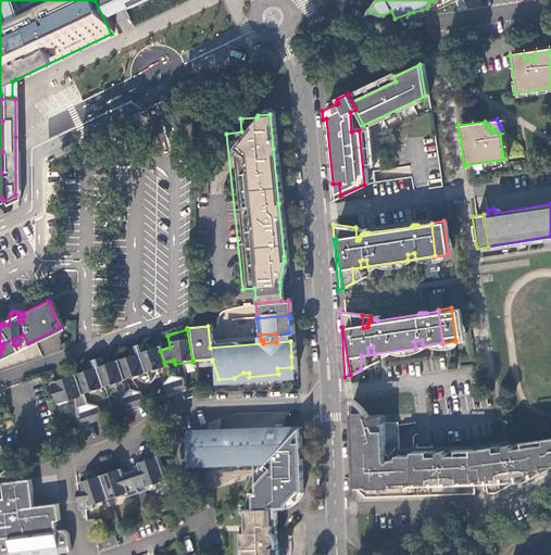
[(163,363),(164,363),(160,351),(159,351),(158,347),(148,350),(146,342),(135,347),(143,374),(164,367),(163,363)]
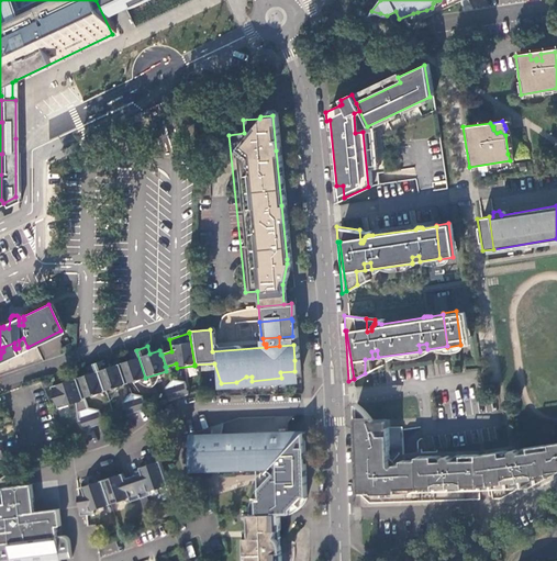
[(124,385),(145,378),(136,350),(124,354),(127,362),(118,366),(124,385)]
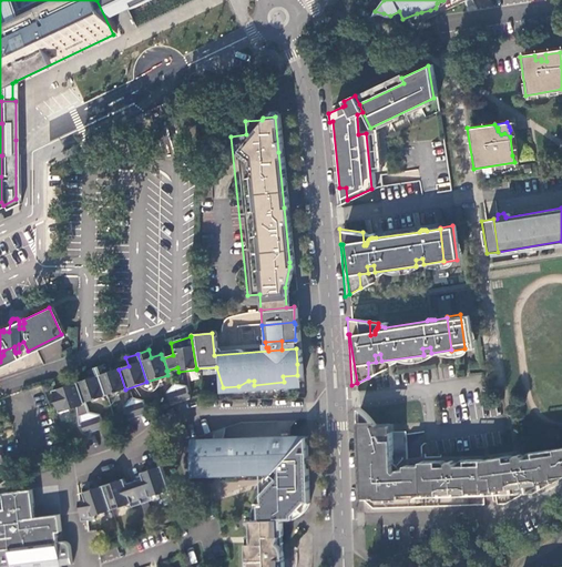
[(103,396),(125,390),(119,370),(108,373),(105,365),(94,368),(103,396)]
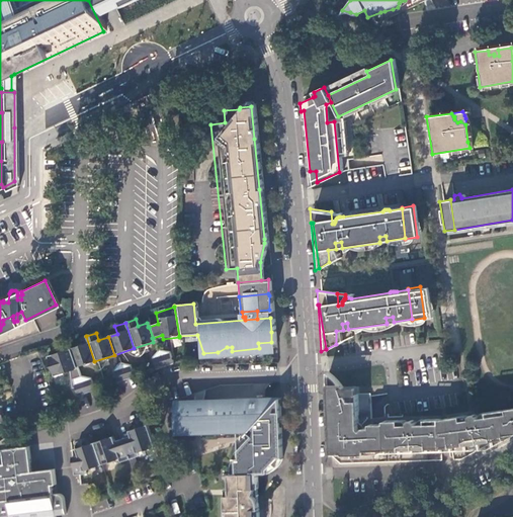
[(75,368),(94,361),(86,336),(75,340),(78,347),(69,350),(75,368)]
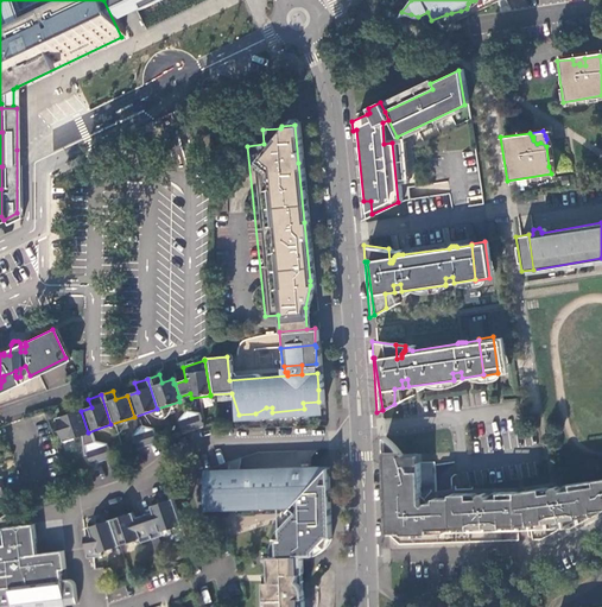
[(88,467),(97,463),(92,442),(88,432),(81,411),(54,419),(61,442),(80,435),(81,456),(84,457),(88,467)]
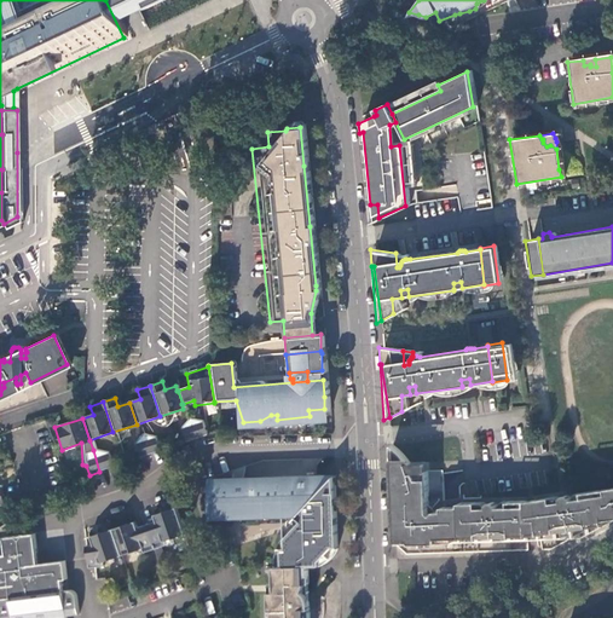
[(183,443),(194,439),(188,419),(179,427),(183,443)]
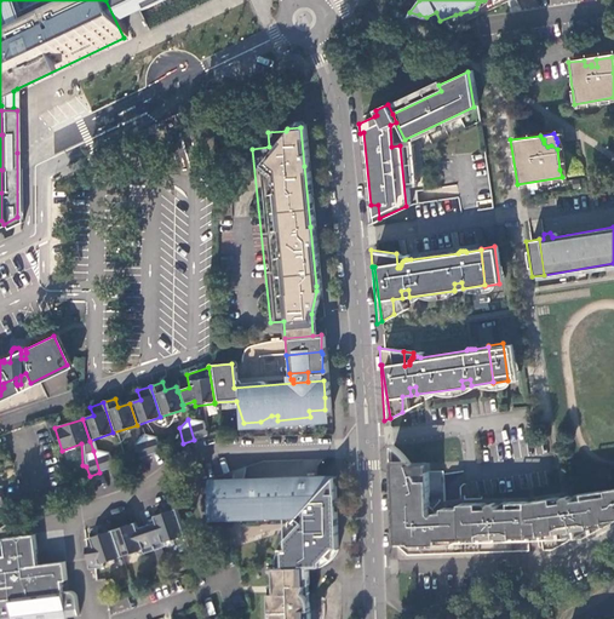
[(188,419),(194,440),(205,436),(199,422),(188,419)]
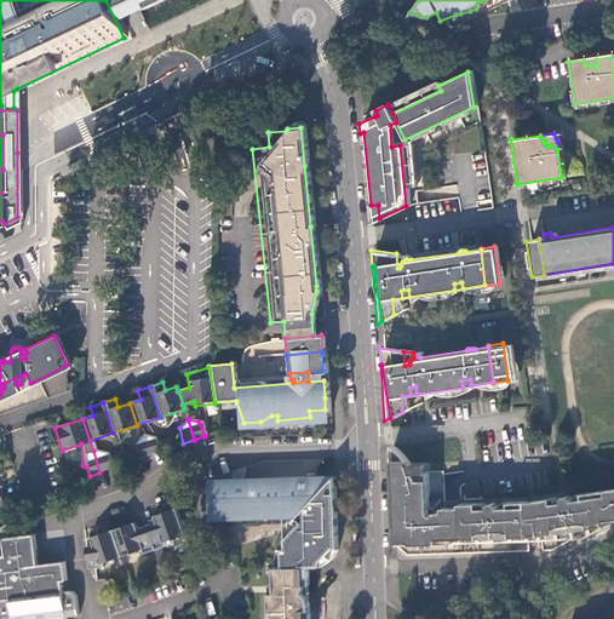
[(137,460),(147,457),(139,435),(132,445),(137,460)]
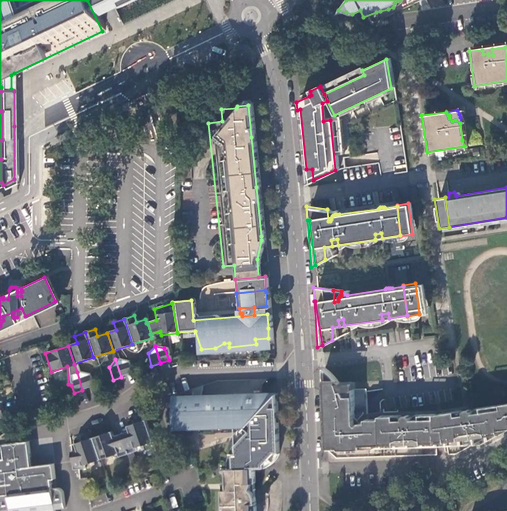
[(115,359),(121,377),(130,374),(126,362),(115,359)]
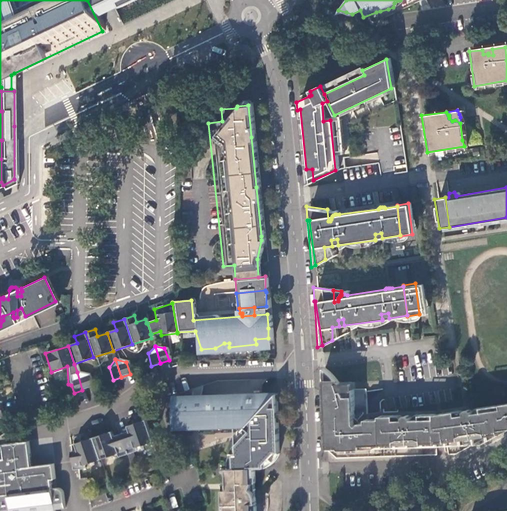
[(318,368),(320,397),(323,397),(324,423),(349,423),(352,419),(349,416),(348,389),(336,389),(334,385),(331,380),(329,377),(326,374),(323,371),(321,370),(318,368)]
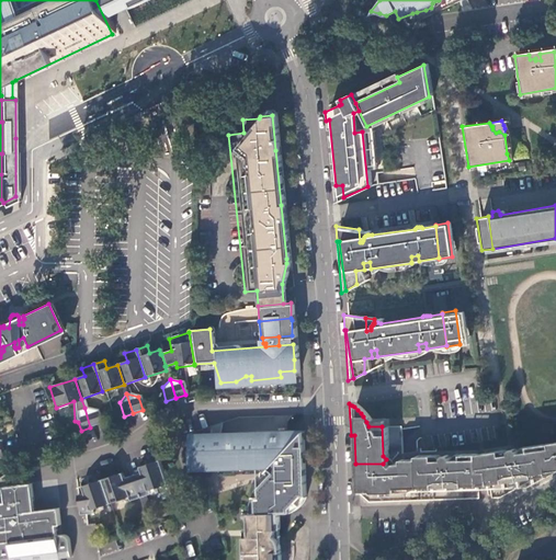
[(84,408),(90,427),(100,424),(95,412),(84,408)]
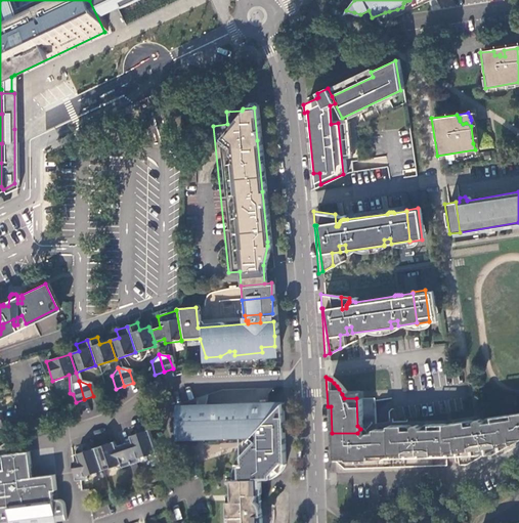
[(280,465),(278,405),(176,408),(175,436),(245,434),(253,442),(239,456),(240,466),(236,466),(236,480),(267,479),(267,476),(277,465),(280,465)]
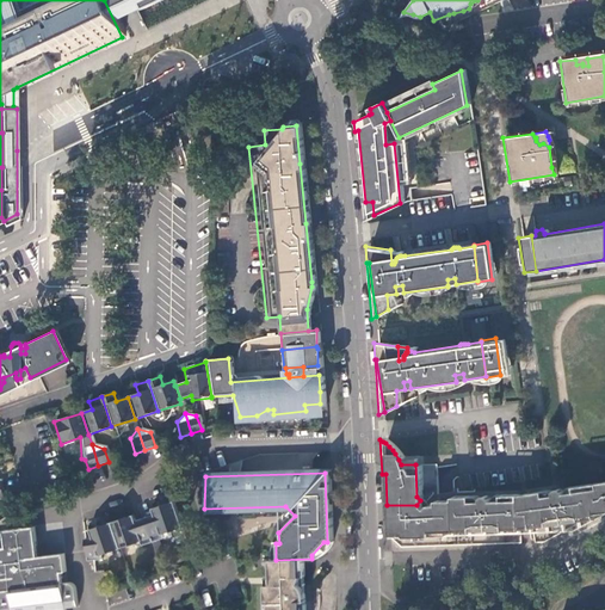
[(526,542),(536,542),(604,504),(604,480),(566,486),(567,492),(556,493),(547,493),(547,495),(537,495),(536,491),(519,493),(524,523),(526,542)]
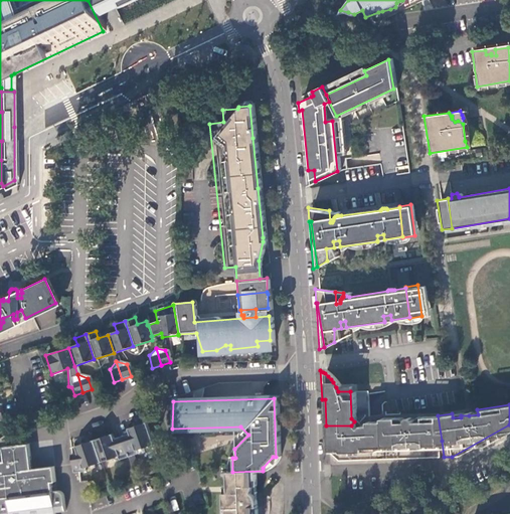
[(442,441),(438,415),(432,416),(431,416),(432,442),(442,441)]
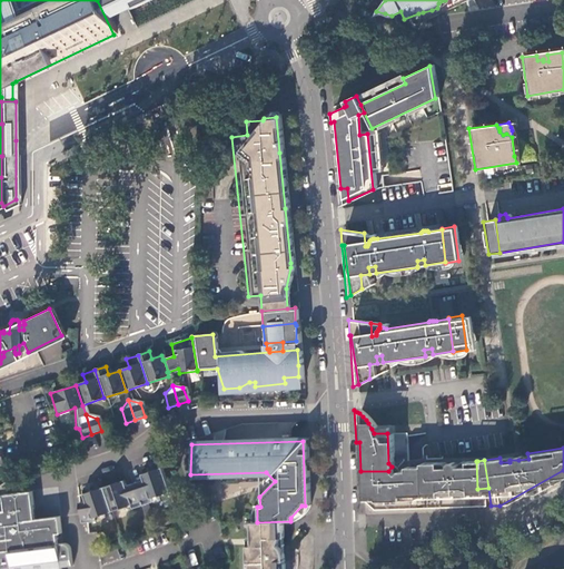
[(357,478),(358,500),(369,510),(478,507),(477,489),(476,461),(462,461),(462,467),(452,467),(452,466),(442,466),(442,467),(433,467),(433,462),(416,462),(416,466),(416,473),(401,473),(401,470),(394,470),(387,478),(360,479),(357,478)]
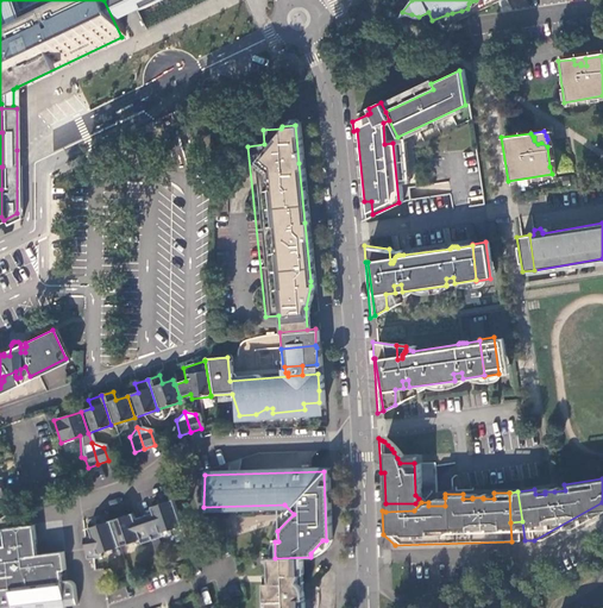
[(415,503),(385,503),(385,508),(385,512),(414,511),(421,502),(419,499),(415,503)]
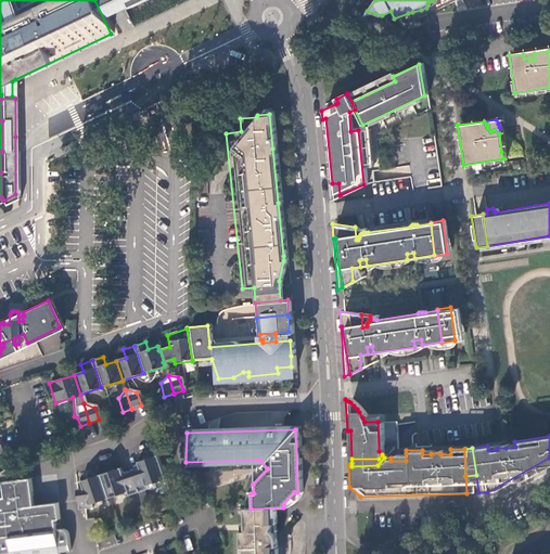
[(155,482),(163,480),(155,456),(136,463),(137,467),(128,471),(136,493),(145,490),(143,486),(155,482)]
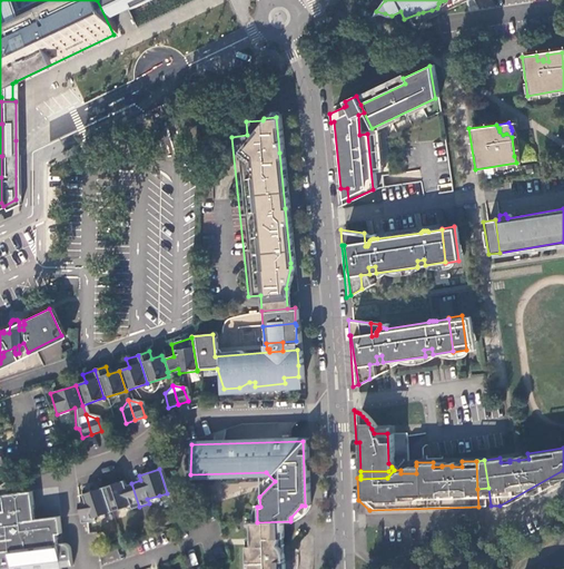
[(130,509),(139,507),(131,483),(122,487),(120,481),(100,488),(108,512),(129,506),(130,509)]
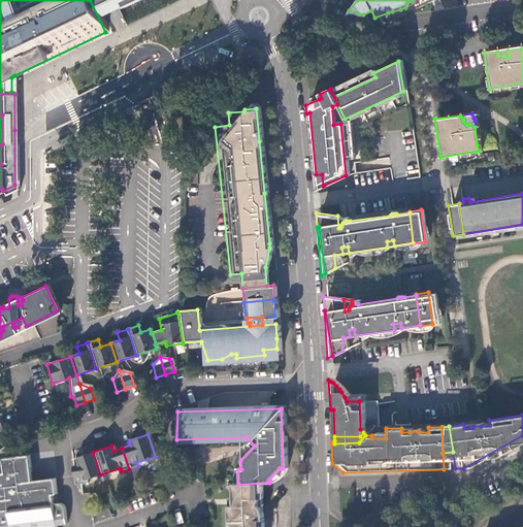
[(76,465),(69,467),(71,485),(85,484),(85,480),(100,474),(93,452),(82,456),(84,463),(76,465)]
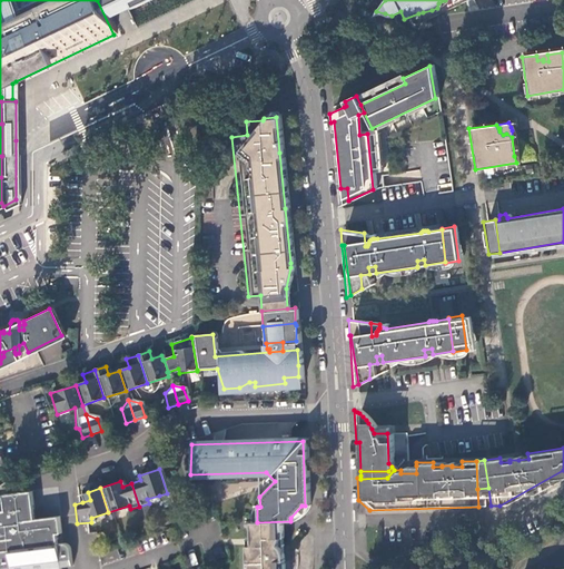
[(90,500),(88,492),(80,496),(82,502),(90,500)]
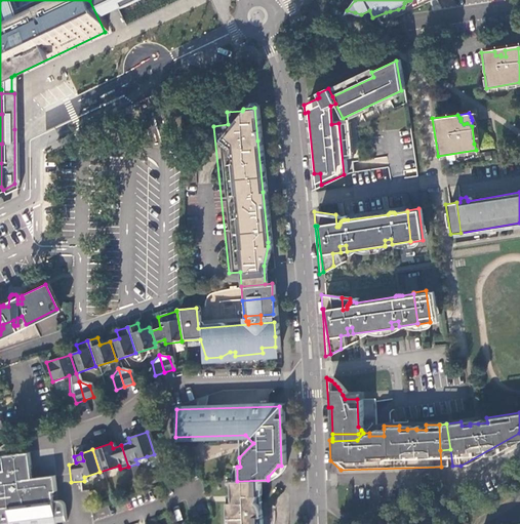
[(50,476),(28,479),(26,454),(1,457),(2,472),(0,472),(0,523),(52,523),(63,522),(61,507),(61,505),(58,504),(57,502),(55,501),(53,501),(50,501),(49,492),(52,492),(50,476)]
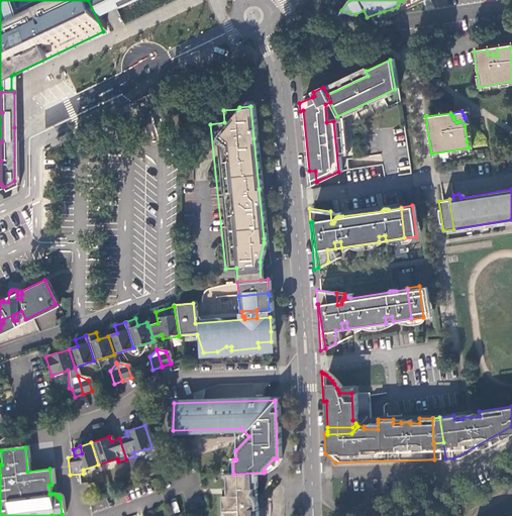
[(151,447),(144,449),(147,460),(155,458),(151,447)]
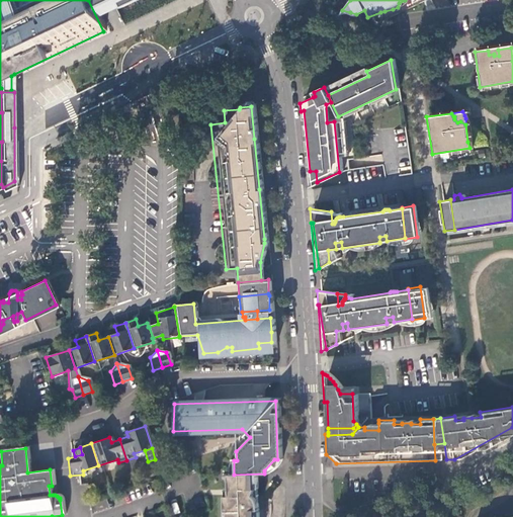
[(264,470),(264,474),(265,474),(267,474),(271,471),(272,469),(276,465),(276,464),(277,463),(277,459),(274,459),(264,470)]
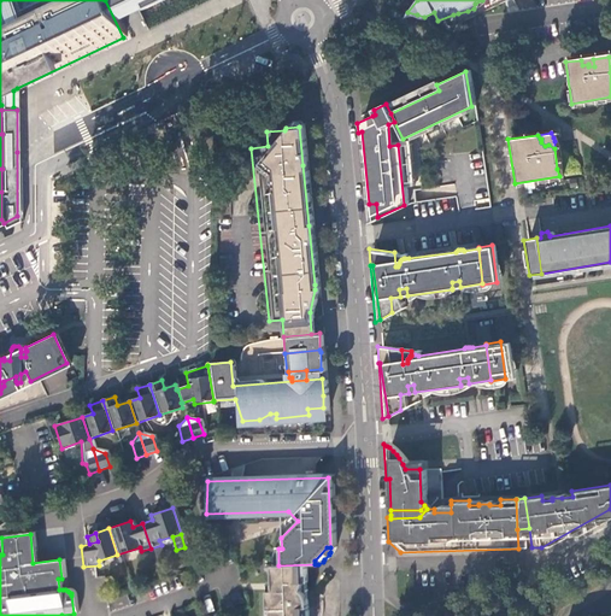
[(316,564),(315,564),(278,565),(278,567),(269,568),(270,592),(264,593),(265,610),(268,610),(268,615),(304,615),(304,602),(303,598),(297,591),(300,584),(304,584),(303,567),(316,564)]
